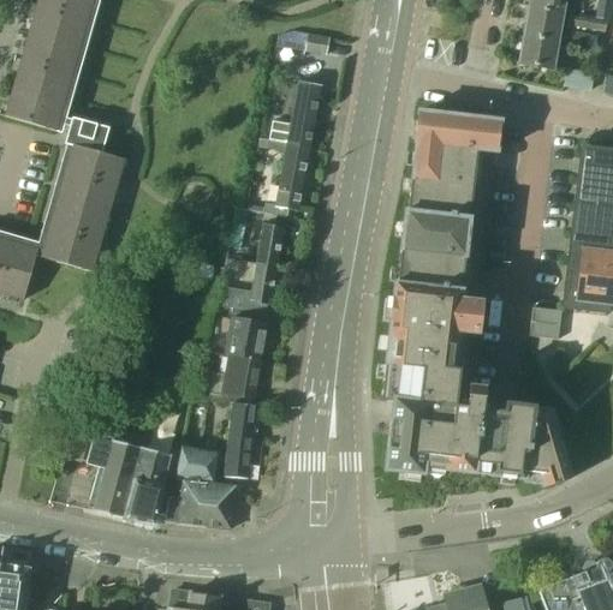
[(55,129),(93,0),(39,0),(5,114),(55,129)]
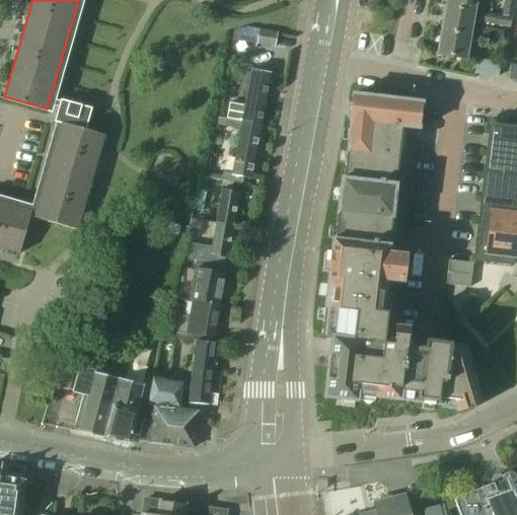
[(448,0),(448,4),(474,8),(475,0),(448,0)]
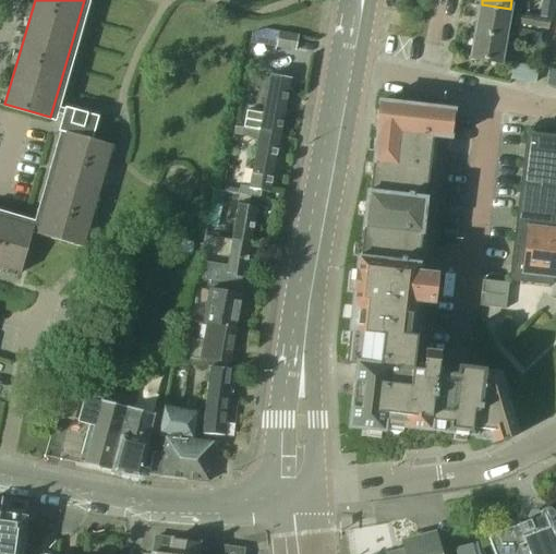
[(482,4),(478,29),(506,35),(510,9),(482,4)]
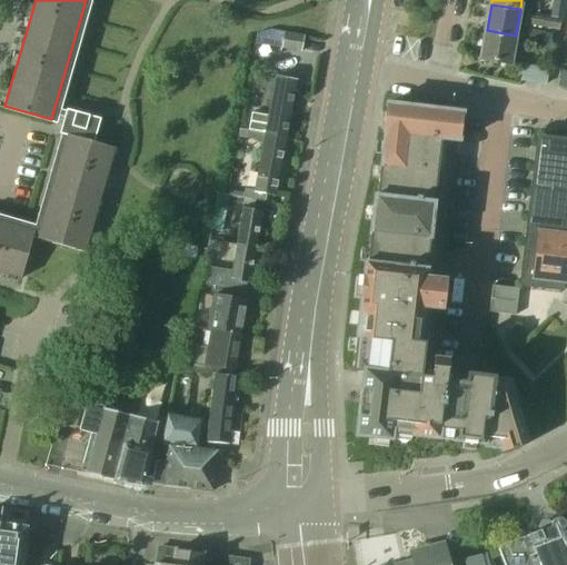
[(526,22),(560,28),(561,29),(564,19),(528,12),(526,22)]
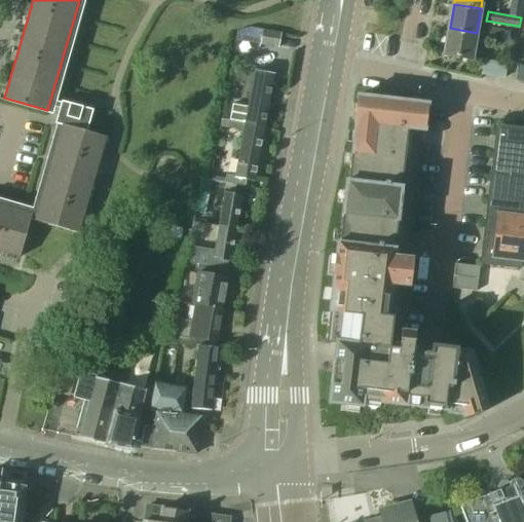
[(489,35),(515,39),(516,33),(503,31),(504,28),(490,25),(489,35)]
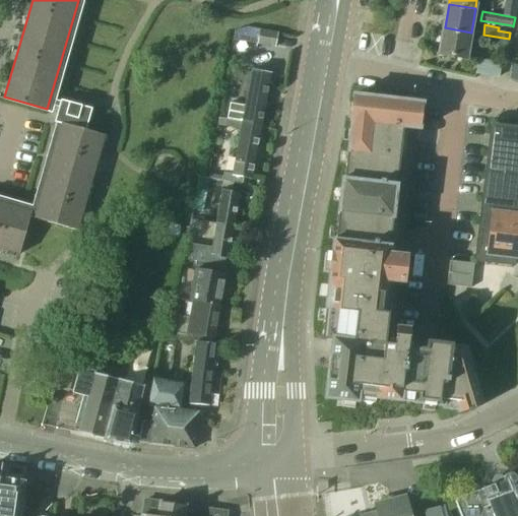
[(276,45),(278,30),(261,27),(258,41),(276,45)]
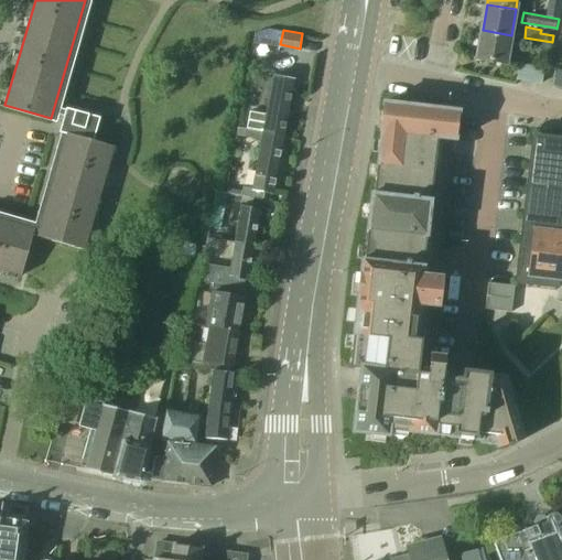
[(507,61),(508,58),(516,60),(518,49),(509,47),(511,35),(483,30),(478,56),(507,61)]
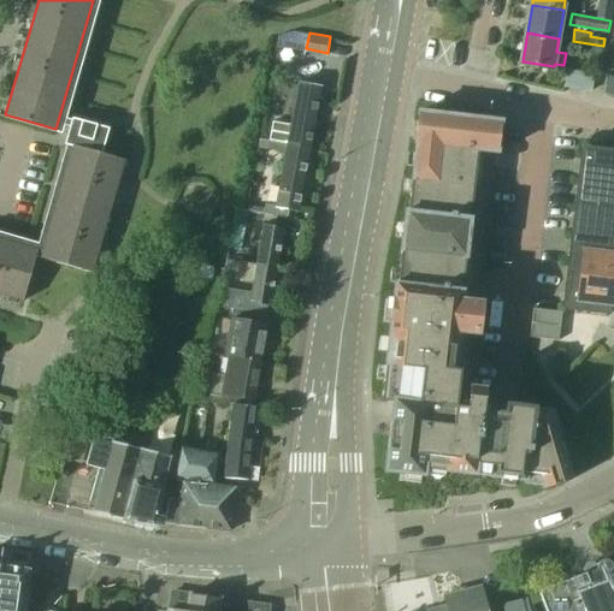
[(567,67),(565,84),(573,85),(592,89),(592,88),(596,71),(568,66),(567,67)]
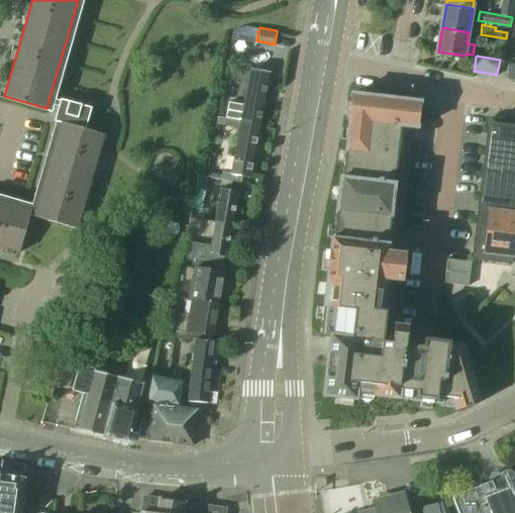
[(514,64),(510,63),(506,76),(514,78),(514,64)]
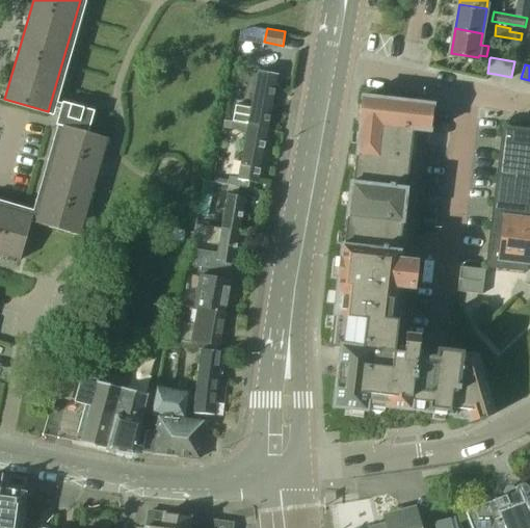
[(236,103),(233,121),(249,123),(268,127),(277,73),(259,70),(252,106),(236,103)]
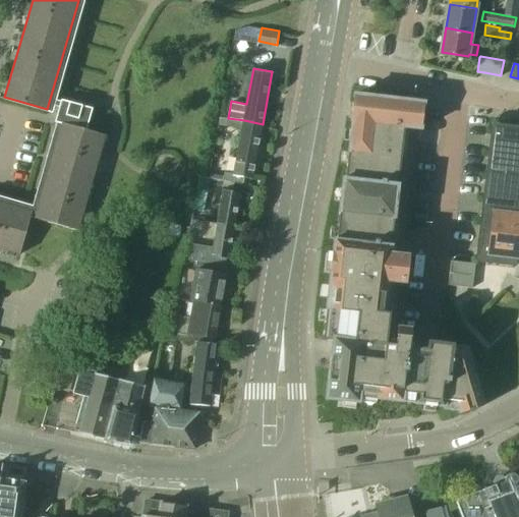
[(360,395),(377,397),(445,405),(446,397),(457,399),(461,410),(484,403),(466,346),(438,342),(428,341),(427,347),(408,345),(410,329),(399,328),(397,328),(403,280),(404,281),(405,281),(406,276),(408,254),(406,254),(407,243),(409,228),(410,217),(419,139),(421,125),(423,106),(424,100),(406,98),(355,92),(345,177),(343,176),(336,237),(334,237),(323,337),(333,338),(326,397),(339,398),(338,404),(357,406),(357,400),(359,401),(360,395)]
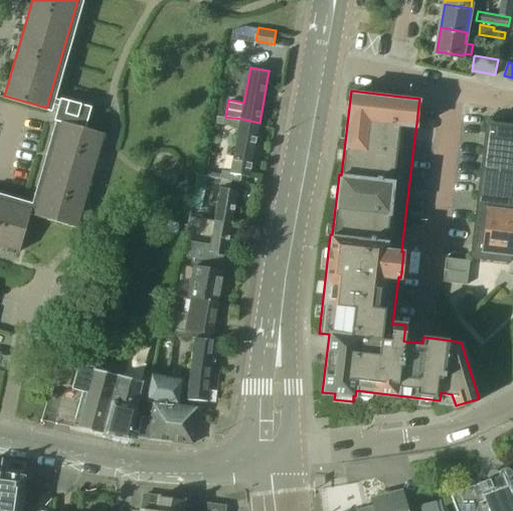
[(76,225),(104,132),(86,126),(92,106),(60,97),(54,119),(61,121),(34,213),(76,225)]
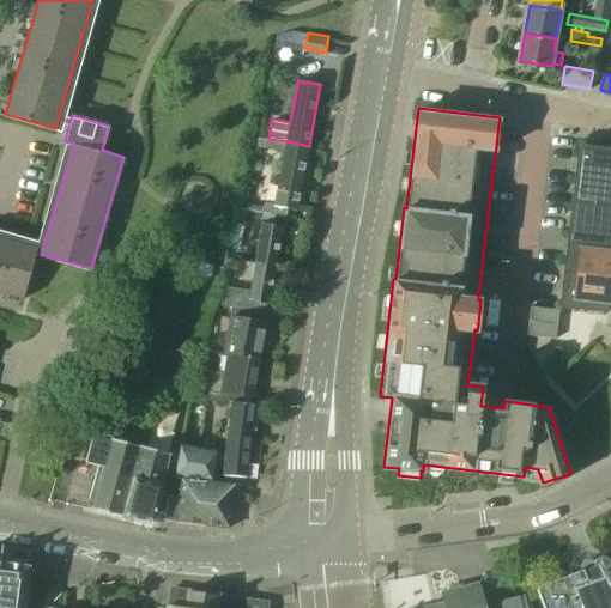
[(249,199),(248,207),(264,210),(271,210),(271,212),(276,213),(276,212),(286,214),(289,205),(298,206),(309,146),(288,141),(277,201),(265,200),(249,199)]
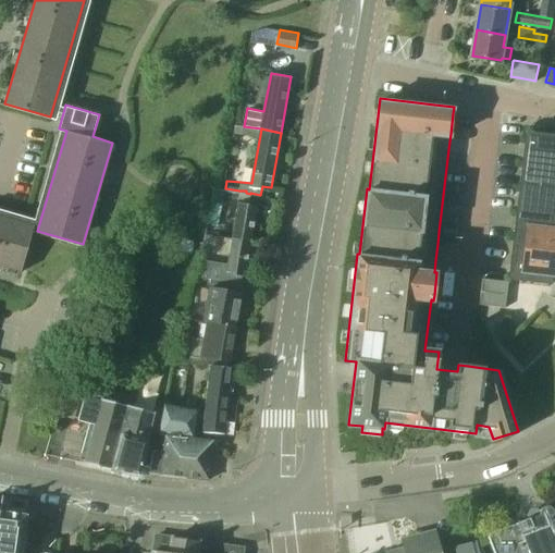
[(554,225),(553,225),(554,212),(554,135),(527,132),(509,277),(552,281),(553,274),(554,274),(554,225)]
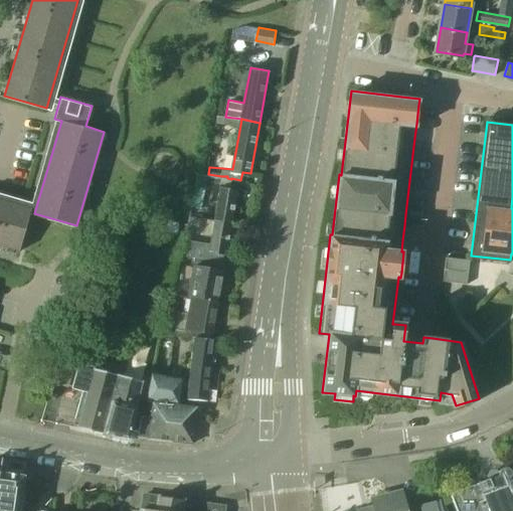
[(221,176),(214,218),(231,220),(236,189),(229,188),(231,179),(227,178),(227,176),(221,176)]
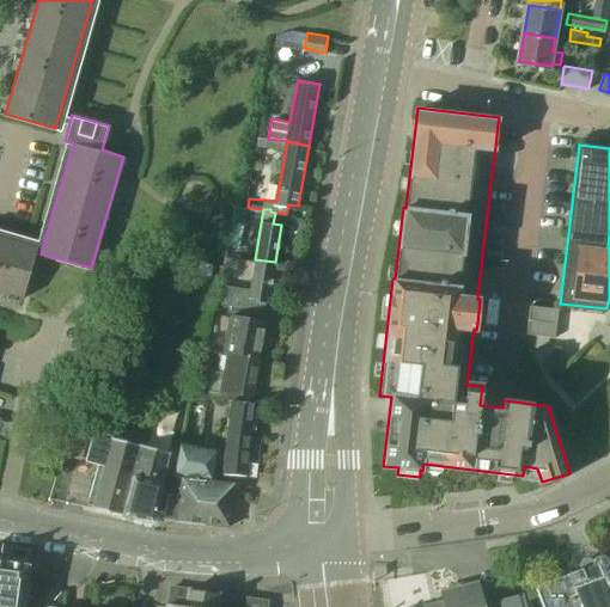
[(0,288),(23,295),(37,245),(0,234),(0,288)]
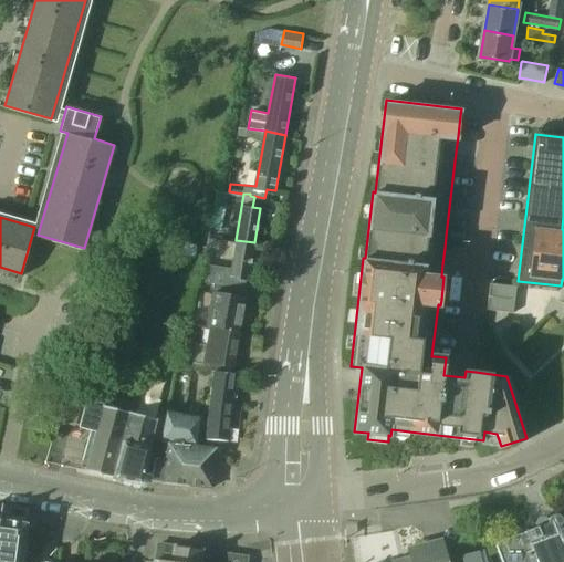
[(205,262),(201,279),(215,281),(215,282),(239,285),(246,287),(248,278),(254,242),(236,240),(231,266),(205,262)]
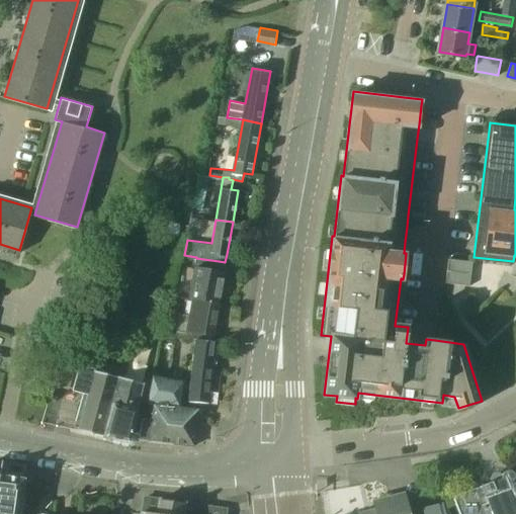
[(450,257),(448,269),(471,272),(473,260),(450,257)]
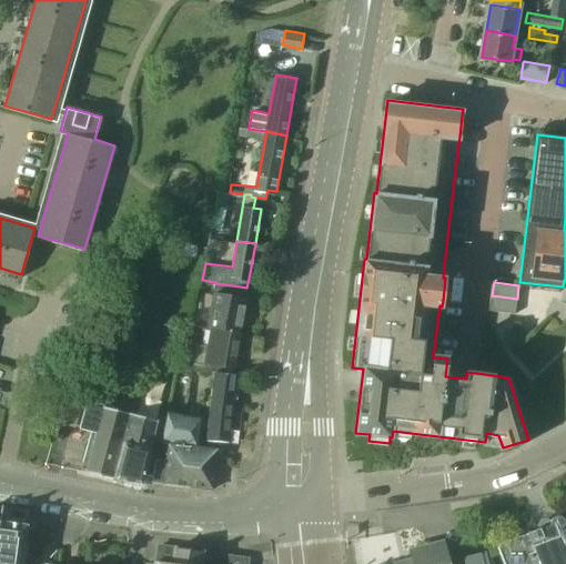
[(214,292),(208,325),(211,326),(240,332),(245,298),(245,296),(246,288),(240,286),(215,283),(214,292)]
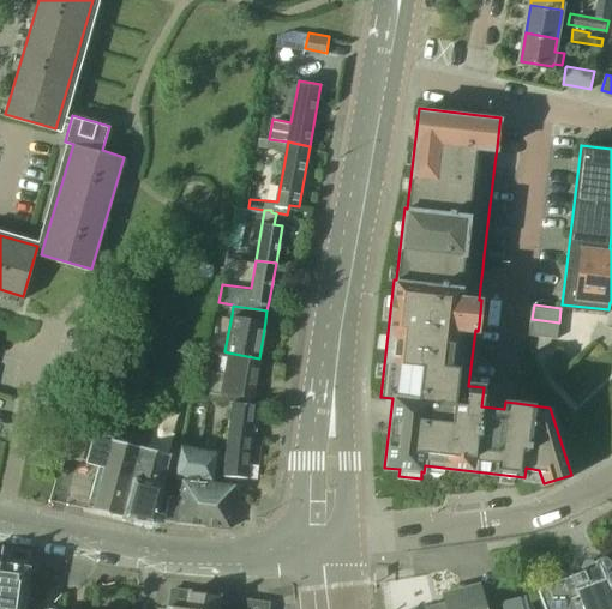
[(532,319),(531,332),(558,336),(559,323),(532,319)]
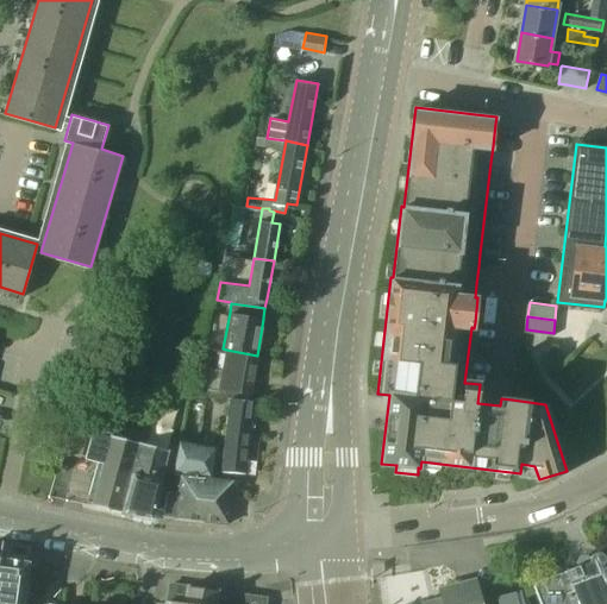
[(202,383),(200,394),(229,398),(242,398),(243,390),(251,392),(257,356),(226,350),(223,375),(219,375),(217,385),(202,383)]
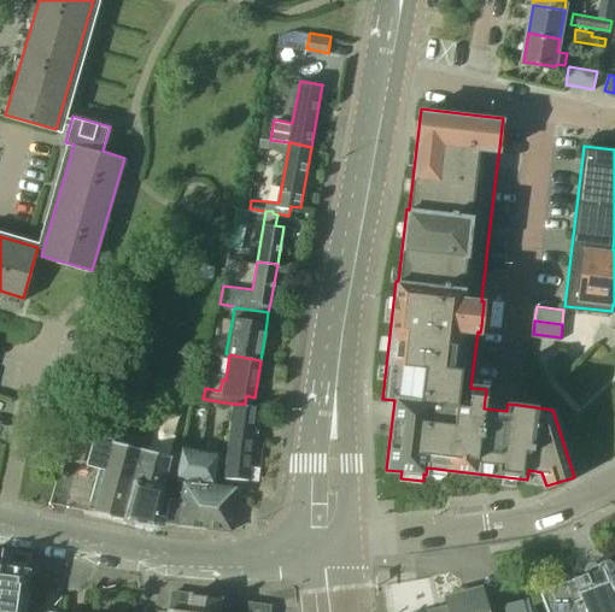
[(232,404),(226,476),(238,477),(250,478),(252,451),(253,440),(257,405),(245,404),(232,404)]
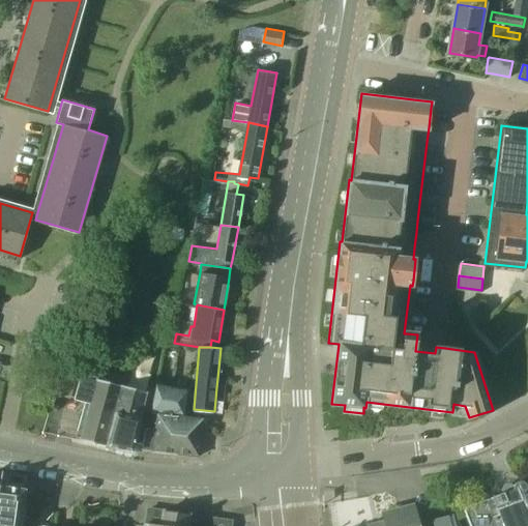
[(71,395),(80,363),(65,359),(56,390),(71,395)]
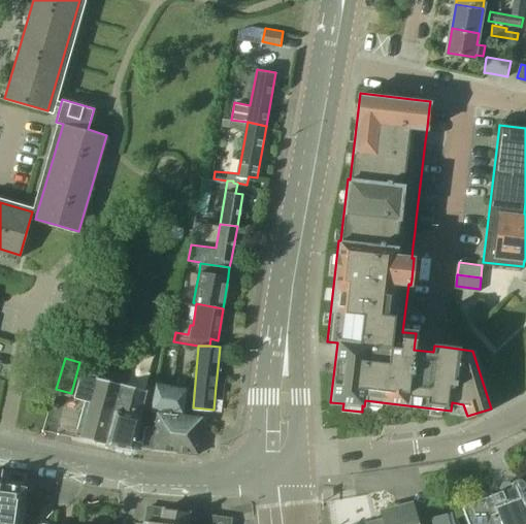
[(134,449),(149,389),(83,373),(77,395),(91,398),(81,435),(134,449)]
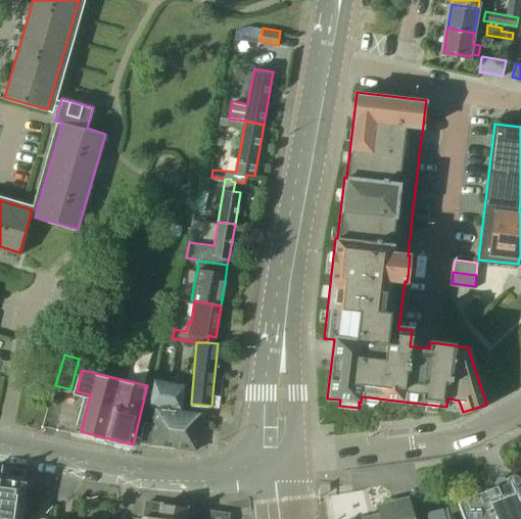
[(197,447),(201,413),(183,409),(185,385),(155,379),(149,406),(155,407),(153,422),(144,421),(142,440),(152,441),(151,442),(197,447)]
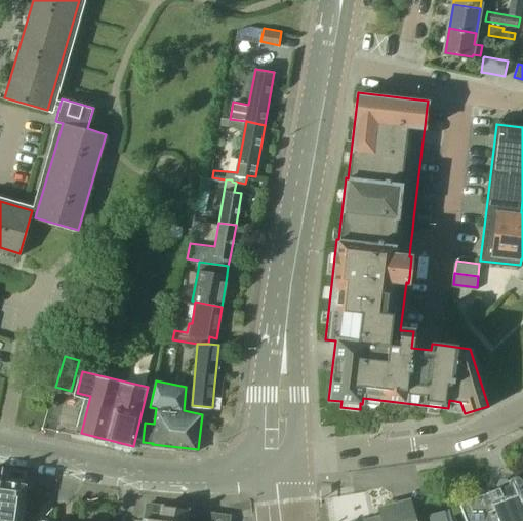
[(522,486),(519,488),(518,486),(519,485),(520,484),(521,483),(522,481),(522,479),(522,478),(522,477),(521,476),(520,475),(519,474),(516,473),(515,473),(512,474),(510,476),(509,477),(509,478),(509,480),(509,481),(509,483),(500,486),(459,502),(467,520),(522,520),(522,486)]
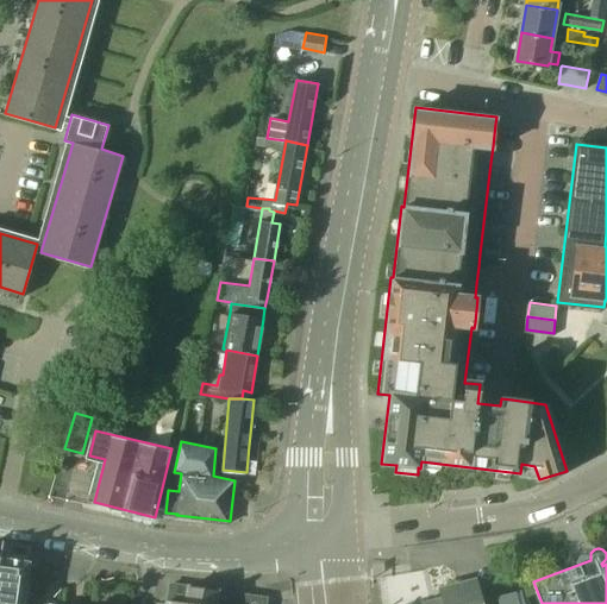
[(0,603),(24,603),(30,561),(6,558),(6,557),(0,554),(0,603)]
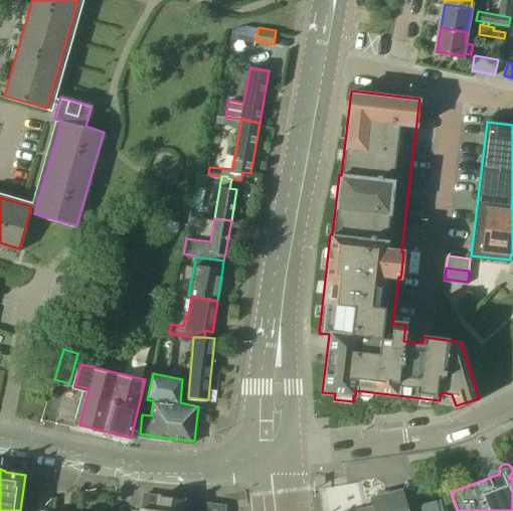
[(408,510),(403,490),(373,498),(375,506),(355,510),(408,510)]
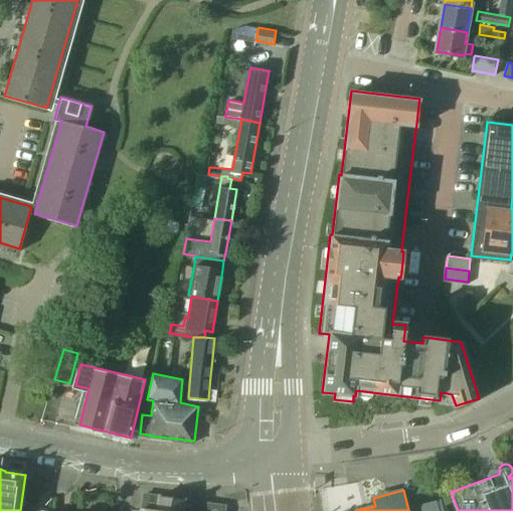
[(146,492),(143,510),(226,510),(227,504),(194,499),(146,492)]
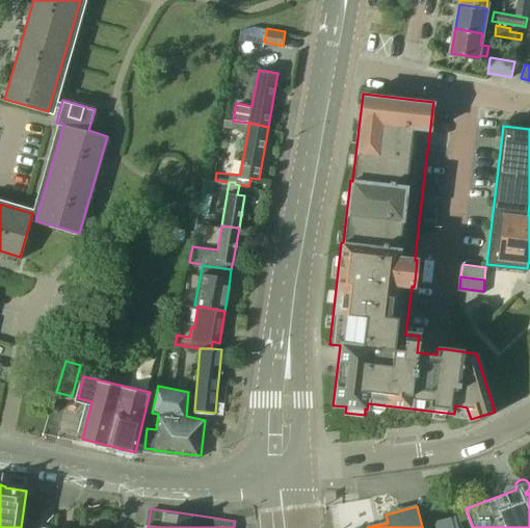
[(458,527),(455,515),(435,520),(438,527),(458,527)]
